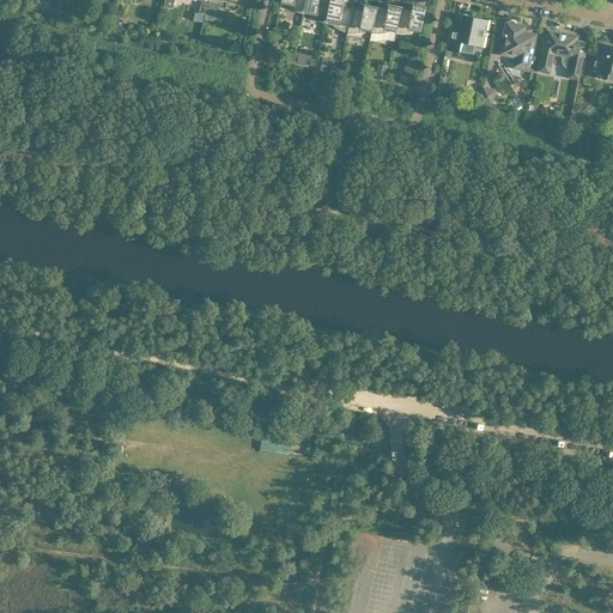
[(165,0),(164,6),(174,8),(175,0),(196,0),(201,1),(201,6),(199,13),(204,14),(206,14),(207,7),(208,0),(165,0)]
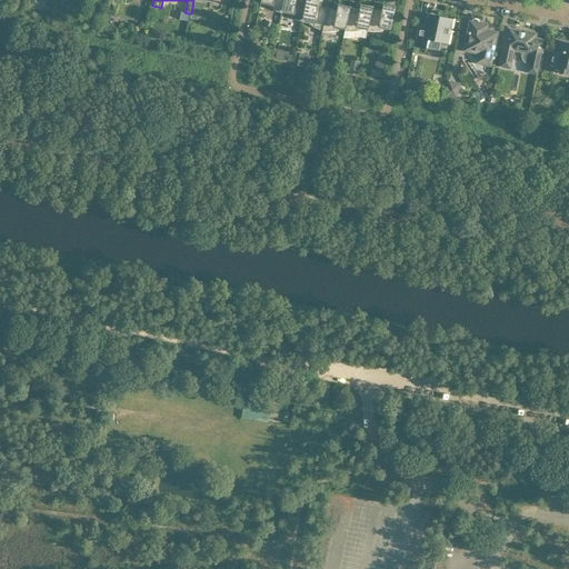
[(193,0),(192,7),(191,13),(191,18),(198,19),(201,1),(195,0),(193,0)]
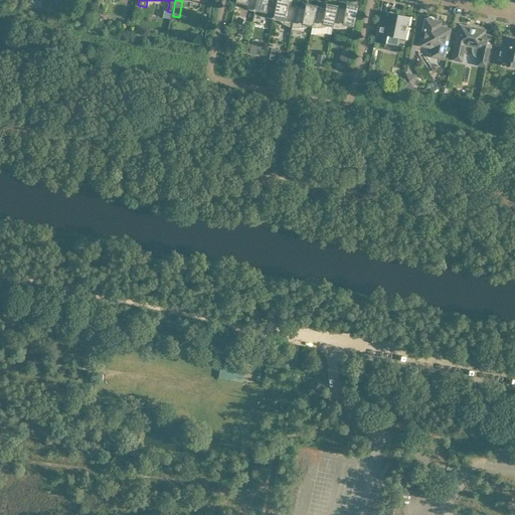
[(254,12),(256,0),(236,0),(236,1),(242,3),(241,5),(242,5),(244,7),(247,9),(251,11),(254,12)]
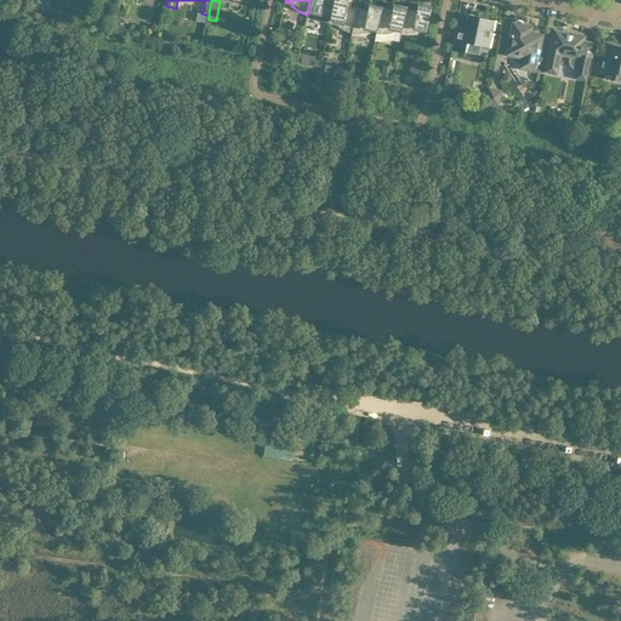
[(309,0),(307,15),(308,15),(308,11),(314,13),(314,16),(318,18),(322,21),(325,23),(330,24),(334,0),(309,0)]
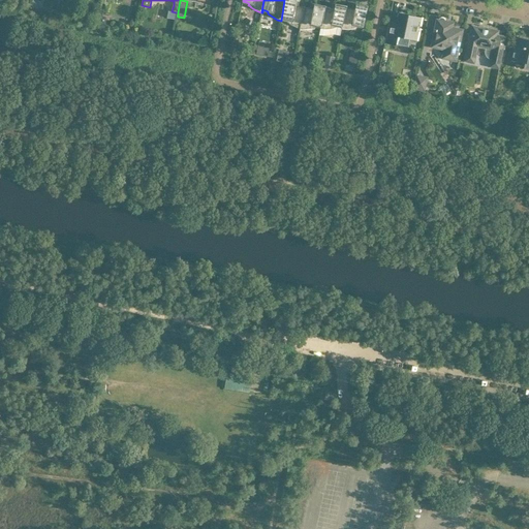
[(284,0),(284,3),(281,21),(286,22),(287,22),(290,24),(293,26),(297,27),(300,28),(301,29),(305,7),(300,6),(296,5),(297,0),(284,0)]
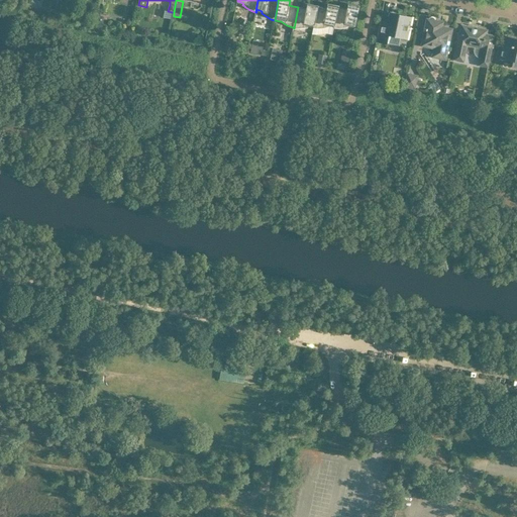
[(298,7),(294,28),(297,28),(301,28),(304,28),(308,26),(308,27),(309,24),(314,25),(317,11),(318,7),(319,7),(319,6),(318,6),(308,3),(307,4),(307,8),(303,8),(298,7)]
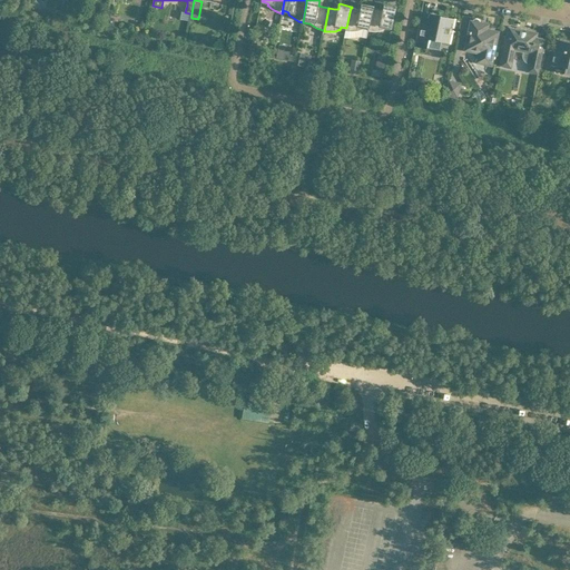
[(346,28),(345,31),(346,31),(350,31),(354,31),(357,31),(362,30),(363,27),(369,28),(367,31),(369,31),(373,8),(374,8),(374,7),(362,3),(362,5),(361,9),(352,8),(351,8),(346,28)]
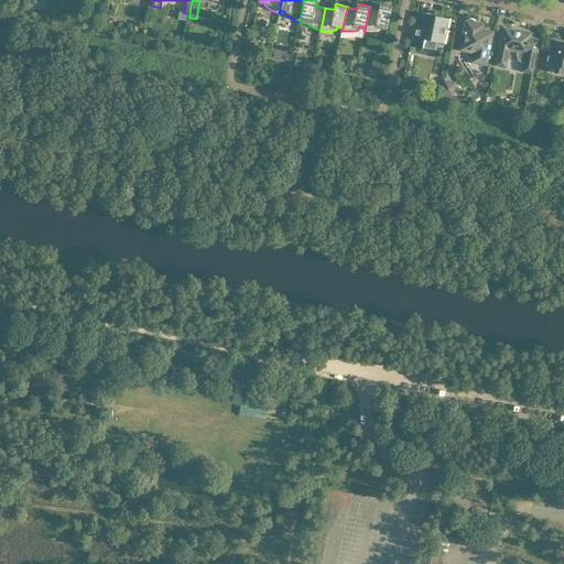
[(369,8),(365,31),(369,31),(372,31),(377,31),(380,30),(381,30),(381,26),(388,29),(392,7),(380,3),(380,4),(379,10),(370,8),(369,8)]
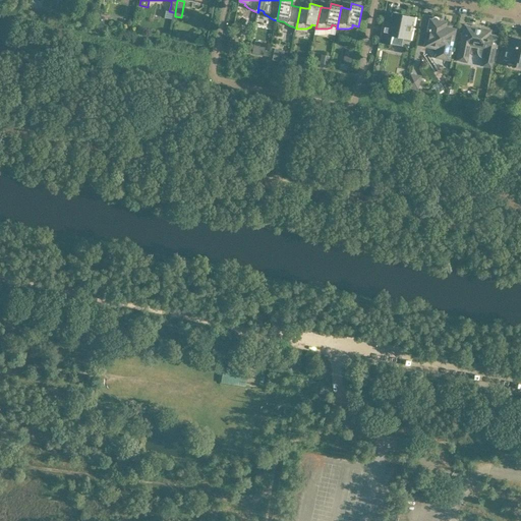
[(385,15),(380,42),(391,45),(392,36),(411,40),(415,18),(393,13),(392,17),(385,15)]
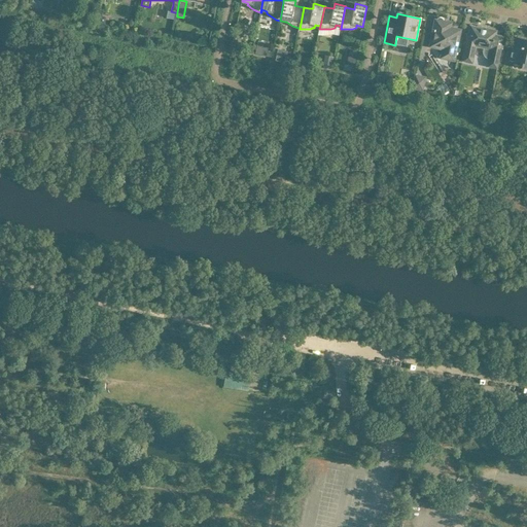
[(434,20),(432,29),(431,30),(432,31),(429,47),(442,49),(441,57),(442,59),(455,62),(459,39),(461,29),(451,27),(452,26),(451,24),(450,24),(444,22),(444,20),(443,18),(440,18),(437,19),(436,21),(434,20)]
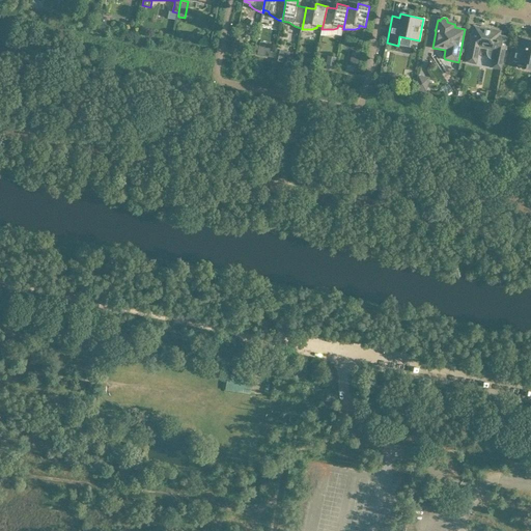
[(472,36),(467,61),(476,63),(479,47),(488,49),(487,52),(487,55),(490,57),(492,58),(494,59),(503,61),(506,48),(508,37),(500,35),(501,34),(500,34),(500,31),(490,29),(488,30),(485,29),(485,28),(474,26),(472,36)]
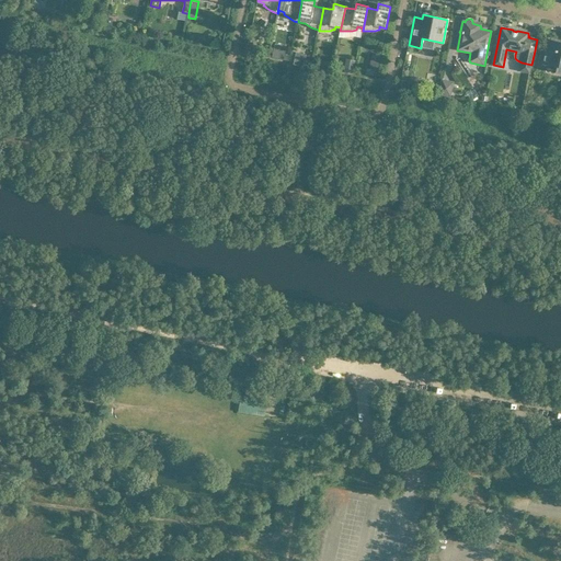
[(560,42),(549,39),(547,50),(547,55),(545,54),(542,64),(557,67),(556,73),(560,73),(560,42)]
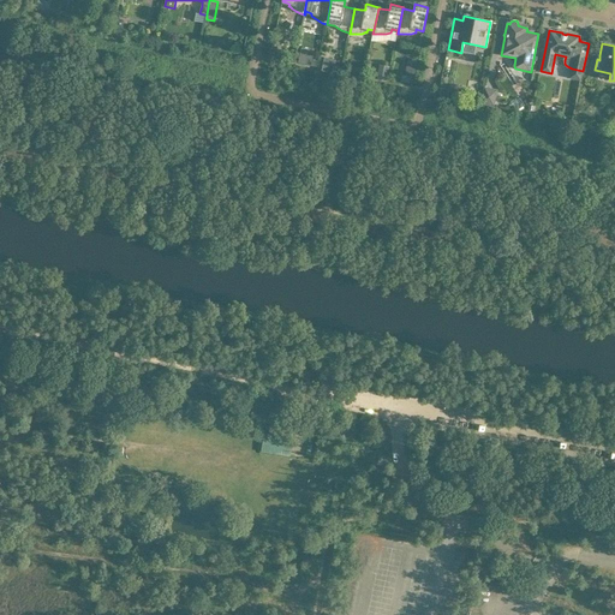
[(302,47),(299,61),(311,63),(312,48),(302,47)]
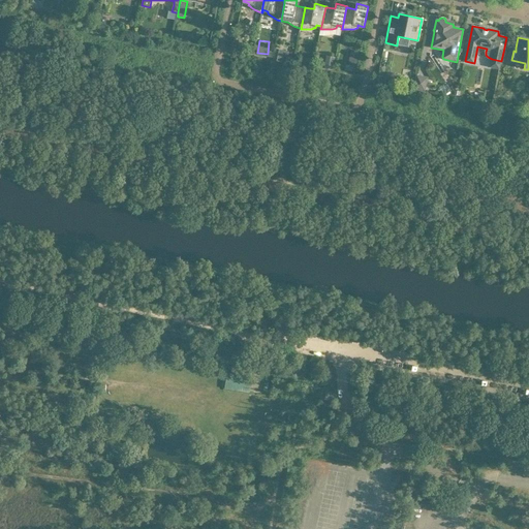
[(325,55),(324,68),(333,69),(334,56),(325,55)]
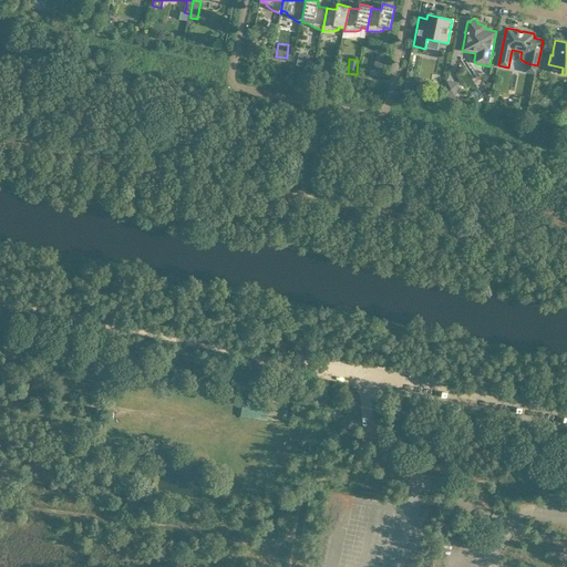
[(443,95),(455,99),(457,83),(446,81),(443,95)]
